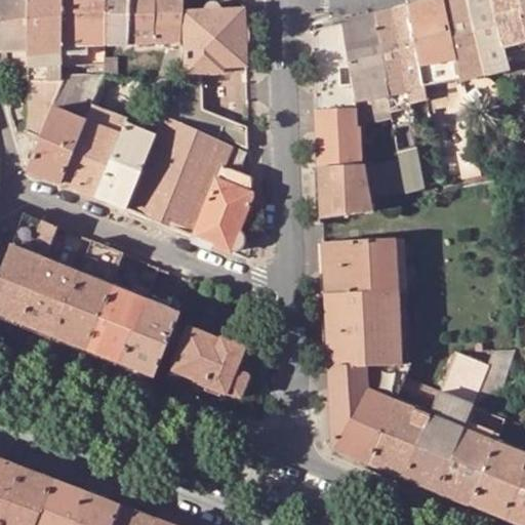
[(27,78),(28,50),(28,27),(27,0),(0,0),(0,69),(5,70),(5,51),(14,51),(14,78),(27,78)]
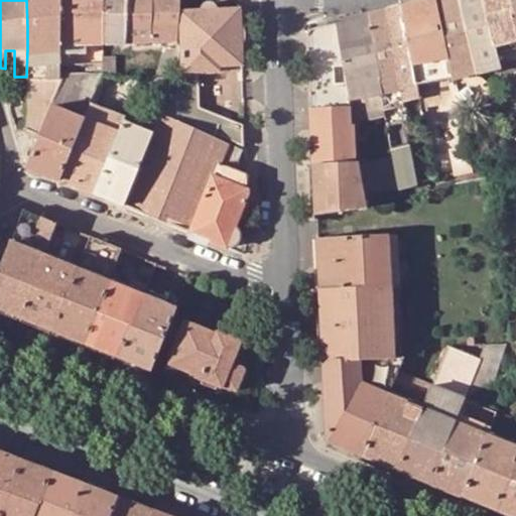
[(60,0),(26,0),(27,26),(27,49),(26,77),(25,131),(38,136),(60,81),(60,66),(60,55),(60,45),(60,0)]
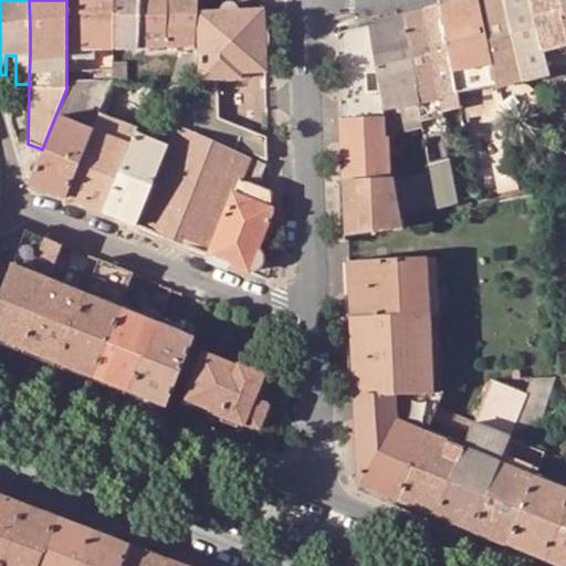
[(66,0),(66,50),(94,49),(113,48),(115,0),(66,0)]
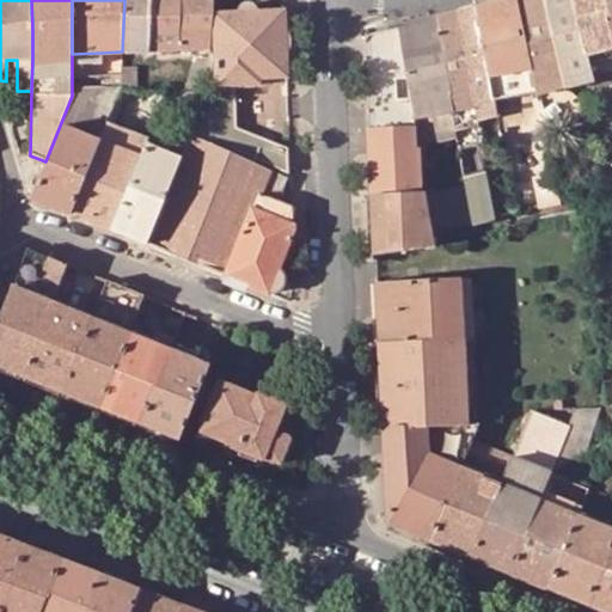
[(132,53),(148,51),(151,0),(124,0),(122,51),(132,53)]
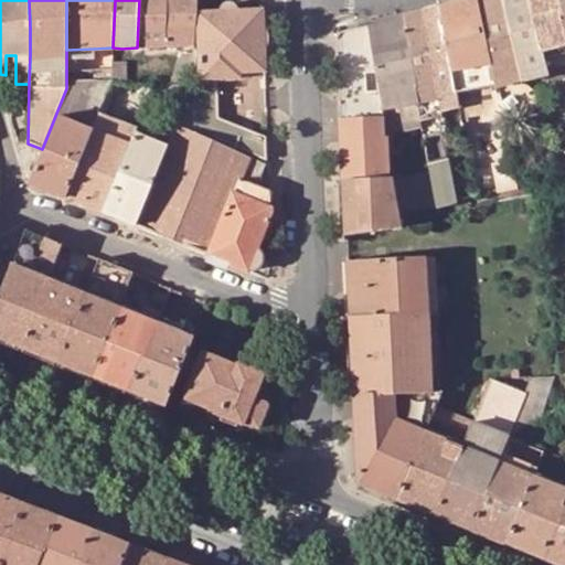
[(139,0),(137,48),(163,48),(164,0),(139,0)]
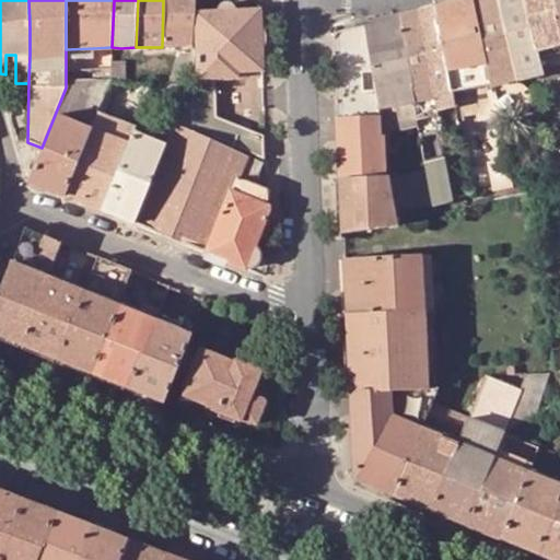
[(163,0),(162,47),(190,48),(194,19),(194,18),(194,13),(194,0),(163,0)]
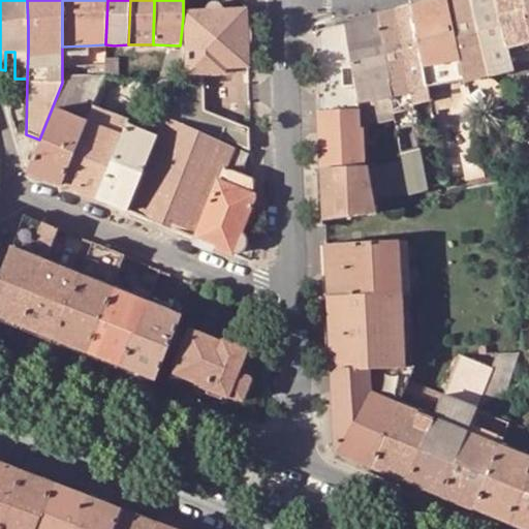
[(445,0),(436,0),(410,7),(427,89),(464,83),(445,0)]
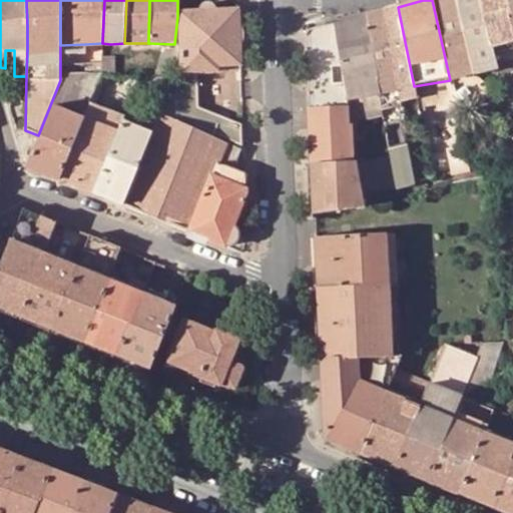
[(456,0),(432,0),(450,80),(472,74),(456,0)]
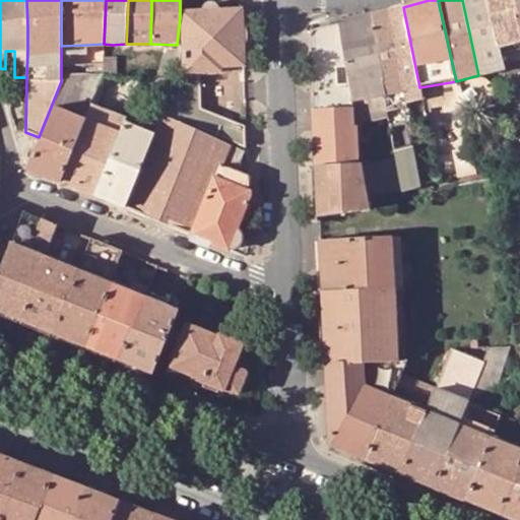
[(503,69),(505,77),(519,72),(519,42),(498,49),(485,0),(462,0),(478,75),(503,69)]
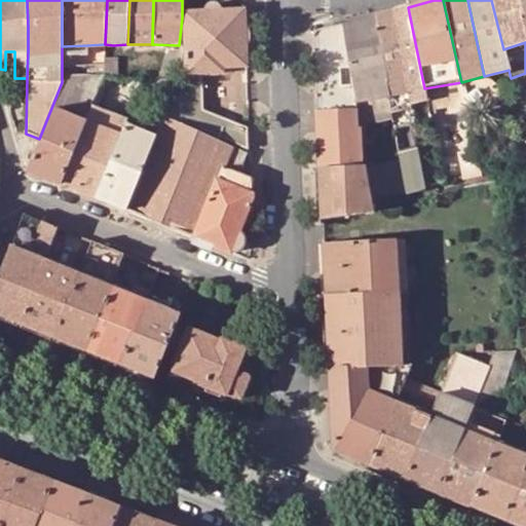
[(491,0),(503,49),(525,42),(525,36),(518,0),(491,0)]
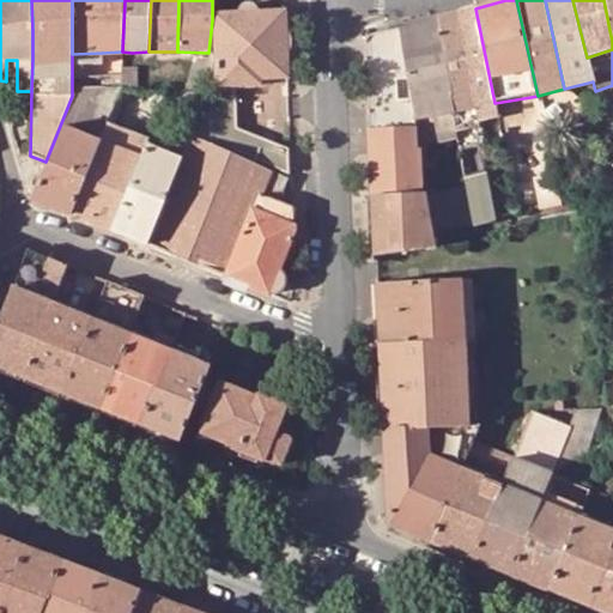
[(236,86),(262,85),(262,80),(287,79),(284,11),(256,13),(256,12),(255,10),(255,7),(254,6),(252,5),(249,4),(248,4),(246,4),(243,5),(242,6),(241,7),(240,10),(240,11),(240,13),(240,19),(212,19),(212,20),(213,54),(208,55),(208,58),(205,83),(205,85),(214,85),(214,87),(225,86),(236,86)]
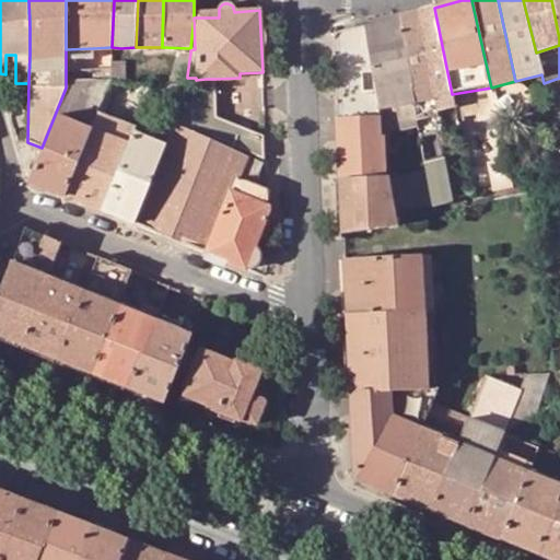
[(454,105),(452,94),(434,8),(418,11),(433,98),(435,108),(454,105)]
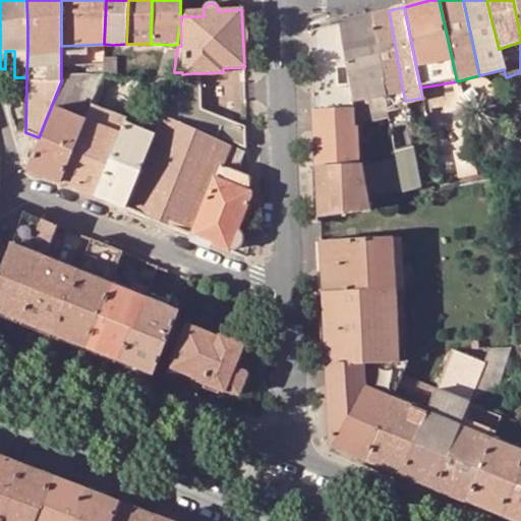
[(389,10),(370,15),(387,95),(403,92),(389,10)]
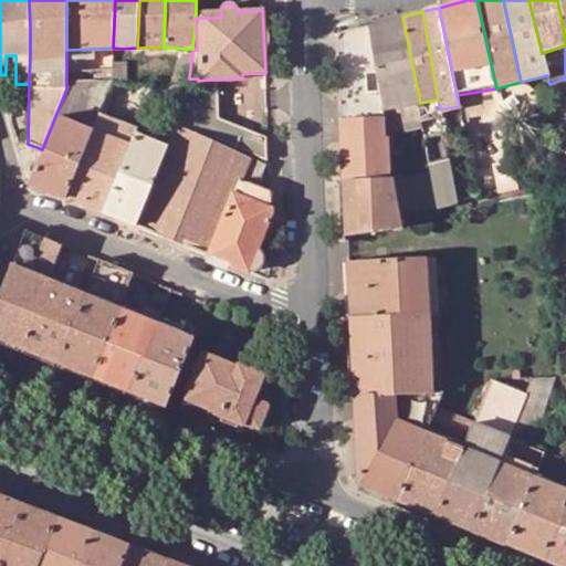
[(384,109),(385,109),(420,103),(402,17),(367,27),(383,109),(384,109)]
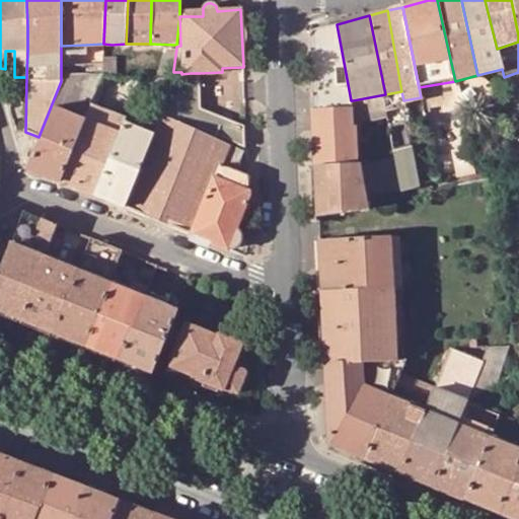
[(312,96),(314,167),(359,164),(356,127),(354,127),(352,100),(351,100),(337,24),(312,31),(309,36),(309,52),(312,96)]
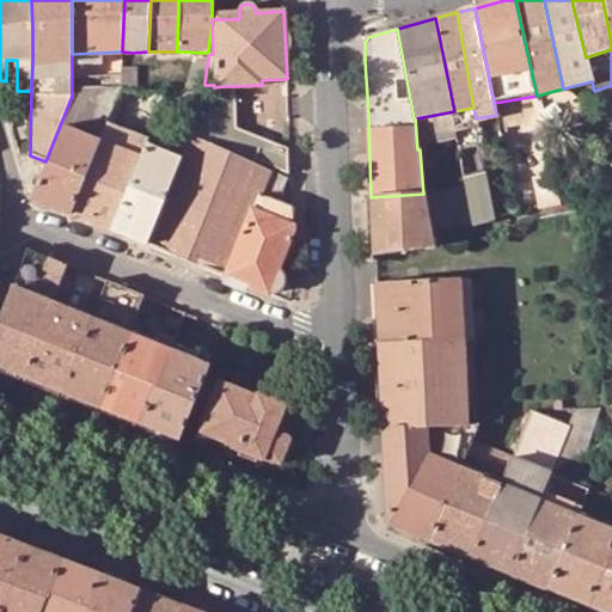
[(132,68),(132,53),(122,51),(122,68),(132,68)]
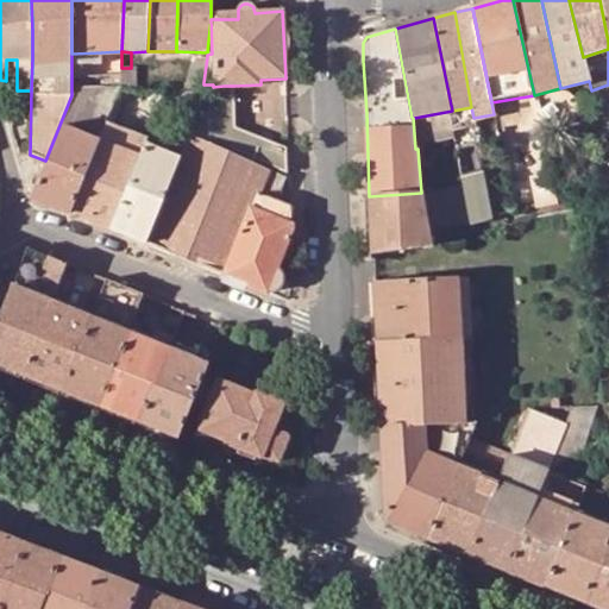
[(102,64),(101,52),(71,54),(71,66),(102,64)]
